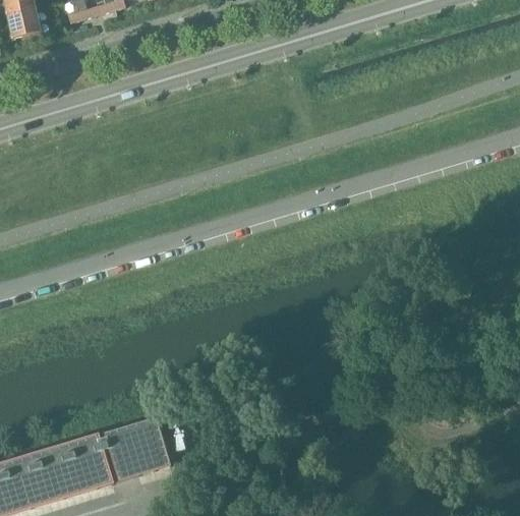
[(3,0),(6,11),(34,5),(43,3),(42,0),(3,0)]
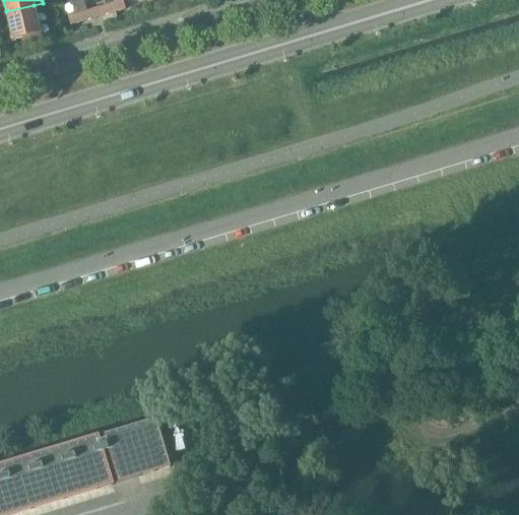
[(71,0),(74,10),(79,9),(85,7),(86,7),(84,0),(71,0)]
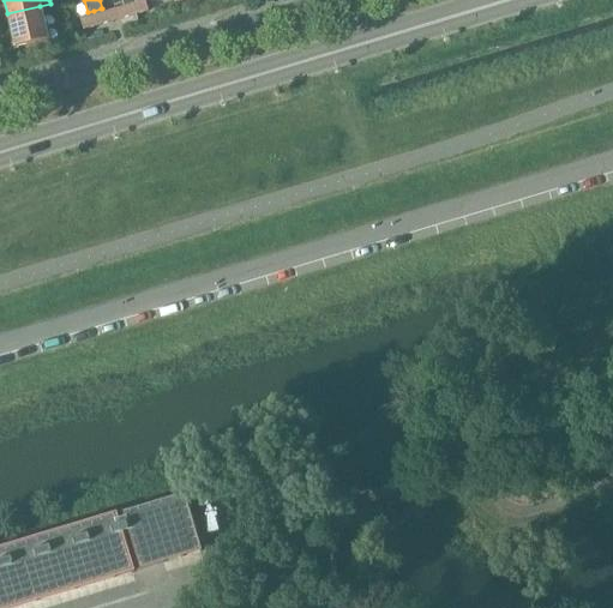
[(130,0),(115,5),(119,13),(133,10),(130,0)]
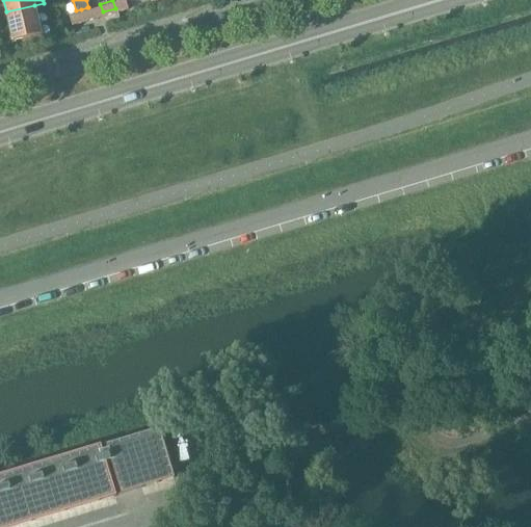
[(112,0),(115,8),(127,4),(126,0),(112,0)]
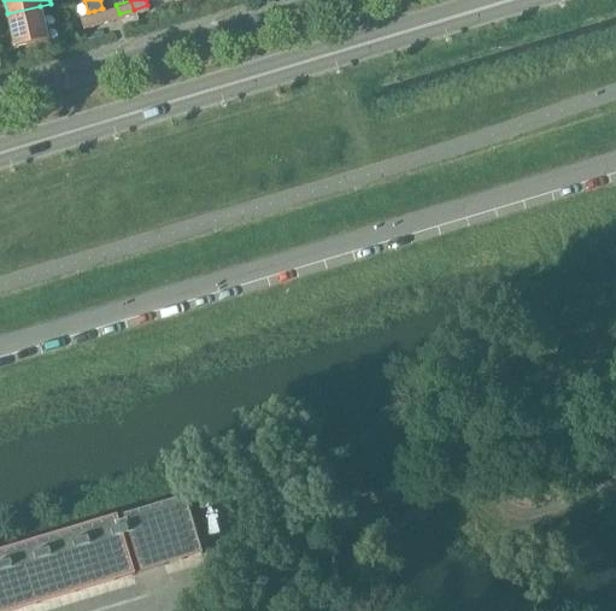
[(40,6),(7,13),(13,42),(46,35),(40,6)]
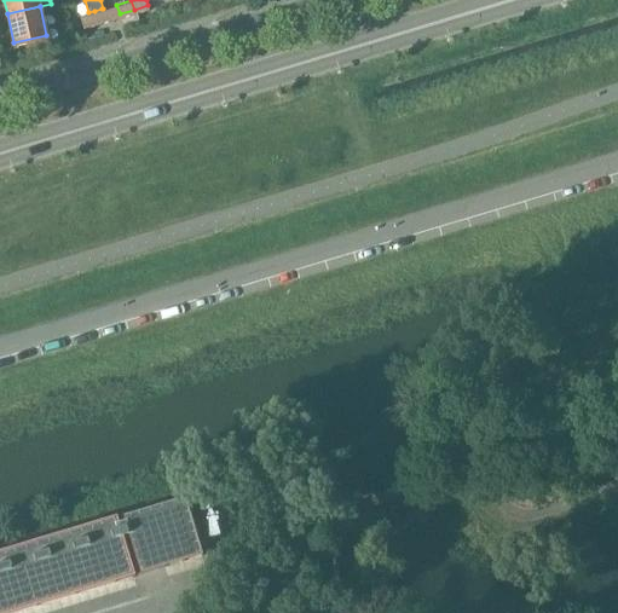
[(102,9),(94,11),(98,21),(111,16),(113,16),(109,6),(103,9),(102,9)]
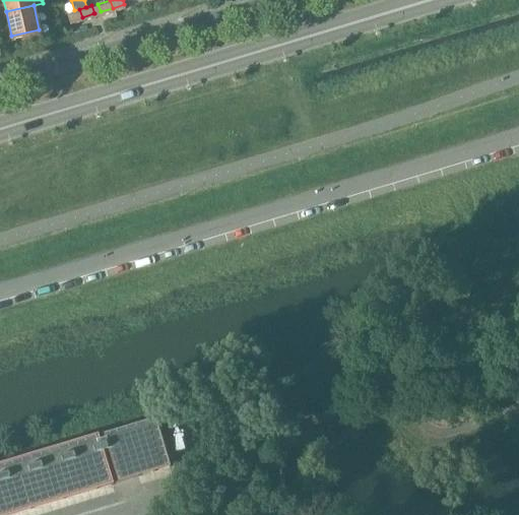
[(70,20),(82,17),(79,9),(74,10),(67,12),(70,20)]
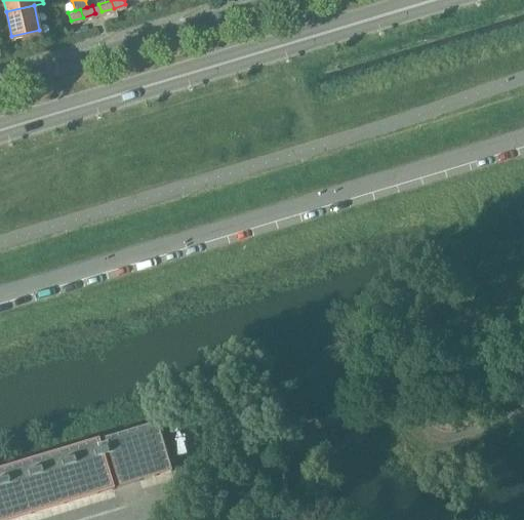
[(0,518),(106,487),(114,484),(104,451),(109,449),(119,483),(170,467),(171,467),(157,418),(104,434),(107,443),(102,445),(98,435),(0,465),(0,518)]
